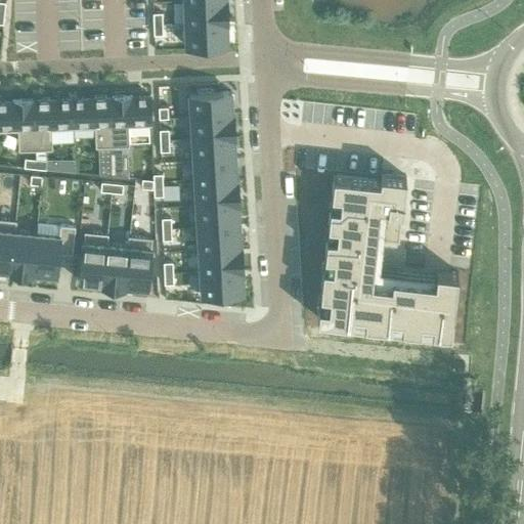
[(226,0),(190,0),(184,0),(185,23),(227,20),(226,0)]
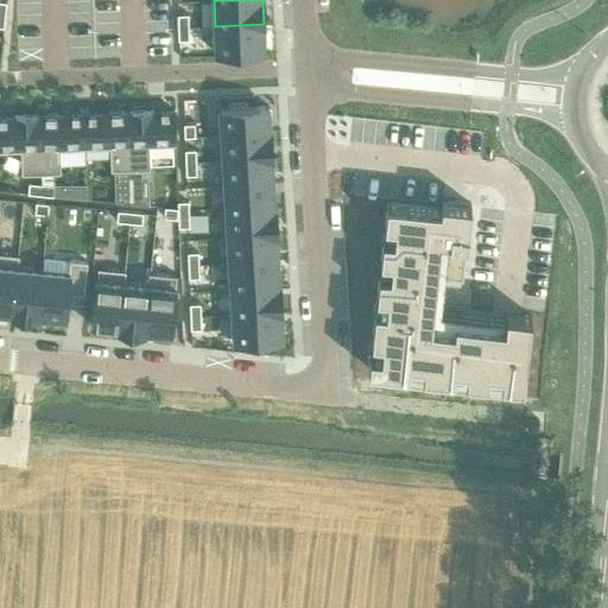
[(188,14),(177,14),(177,27),(188,27),(188,14)]
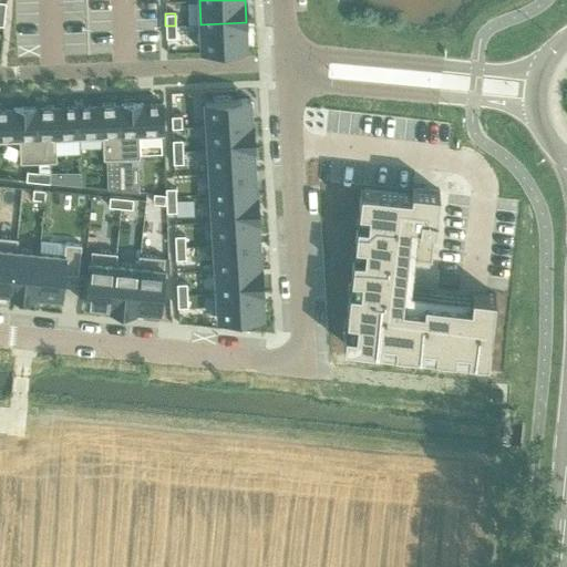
[(246,22),(200,24),(202,49),(245,48),(245,23),(246,23),(246,22)]
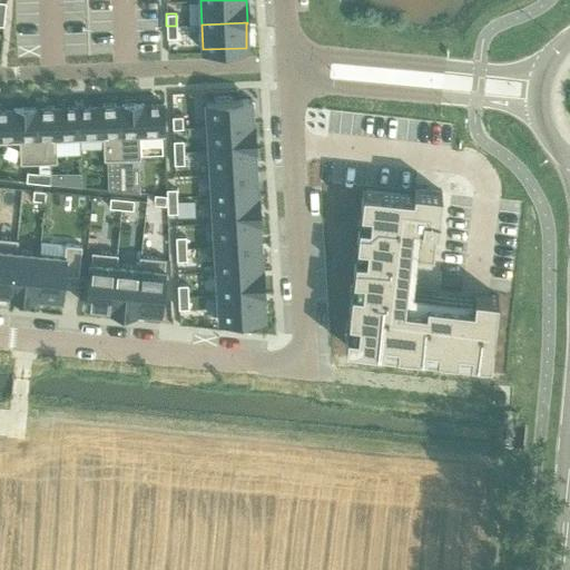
[(176,26),(166,26),(167,38),(177,37),(176,26)]
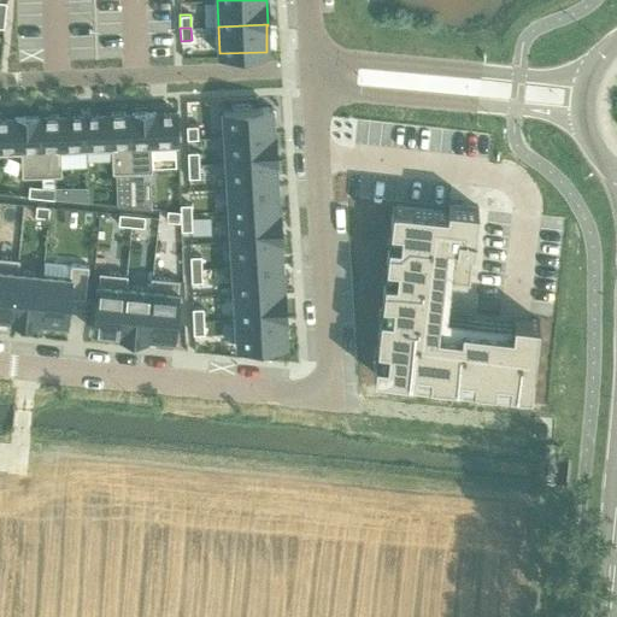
[(231,110),(223,110),(224,137),(274,134),(274,133),(272,133),(271,107),(250,109),(250,104),(231,105),(231,110)]
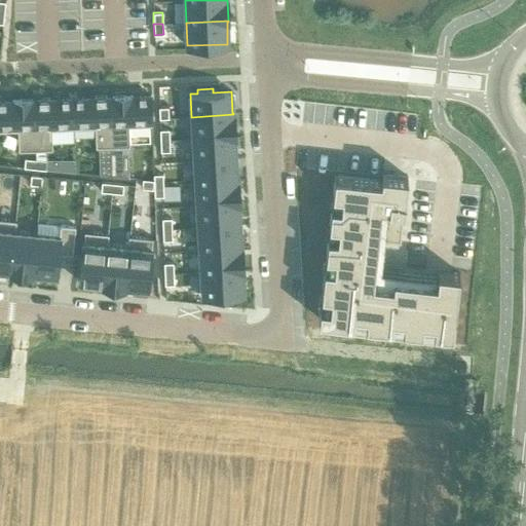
[(95,98),(72,98),(73,128),(95,127),(96,148),(112,147),(110,97),(106,97),(106,96),(95,96),(95,98)]
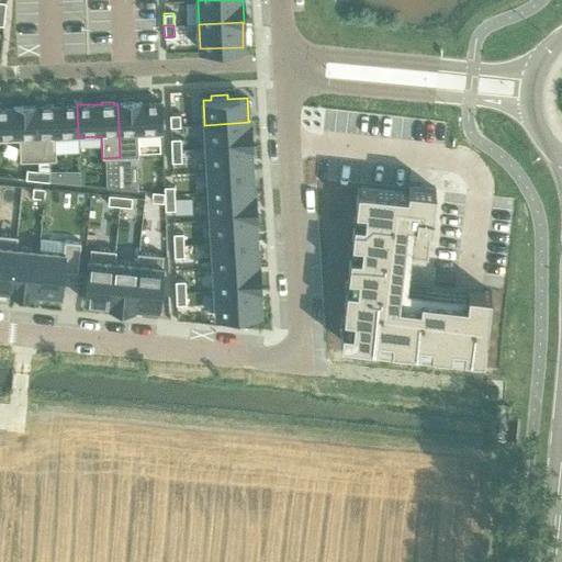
[(120,103),(117,103),(120,157),(138,156),(137,135),(161,134),(160,102),(141,102),(120,103)]
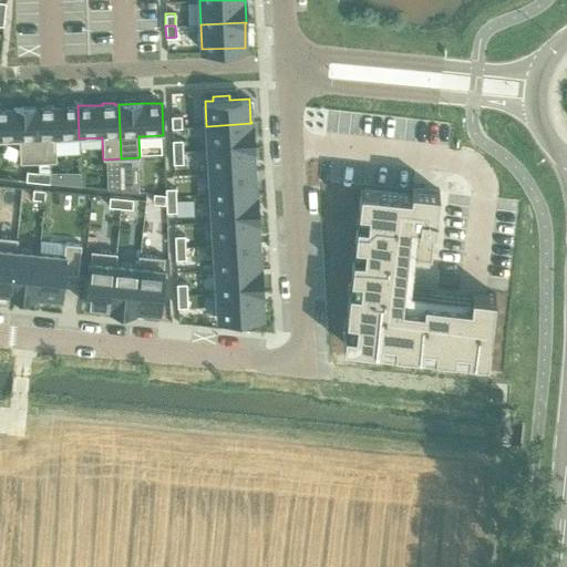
[(40,106),(35,107),(38,162),(57,161),(55,140),(79,138),(78,105),(53,106),(53,105),(40,105),(40,106)]
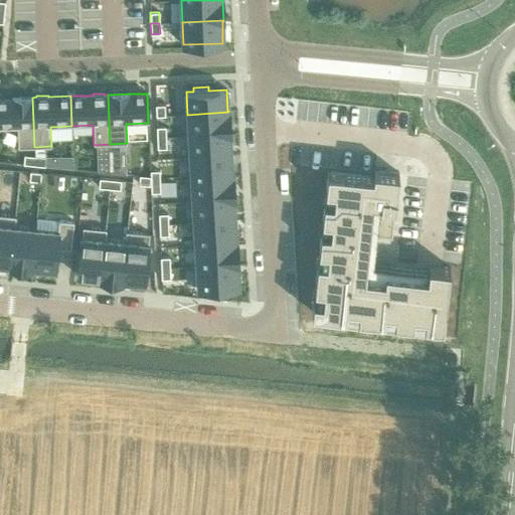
[(11,99),(0,99),(0,128),(17,128),(18,148),(34,147),(32,98),(11,98),(11,99)]
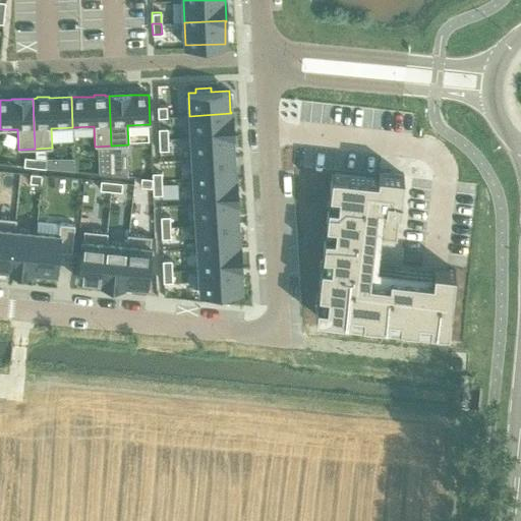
[(166,106),(157,107),(158,118),(167,117),(166,106)]
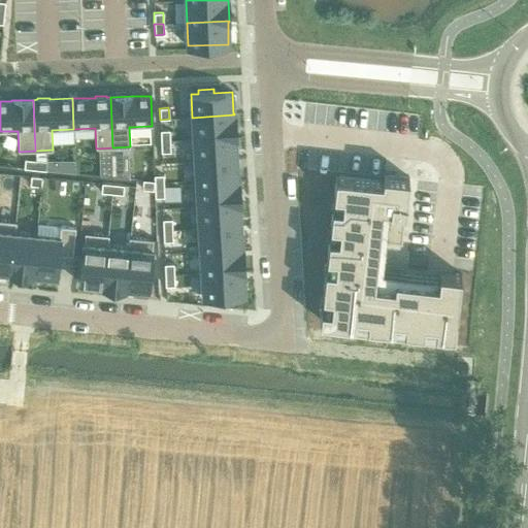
[(234,114),(192,118),(194,139),(236,137),(234,114)]
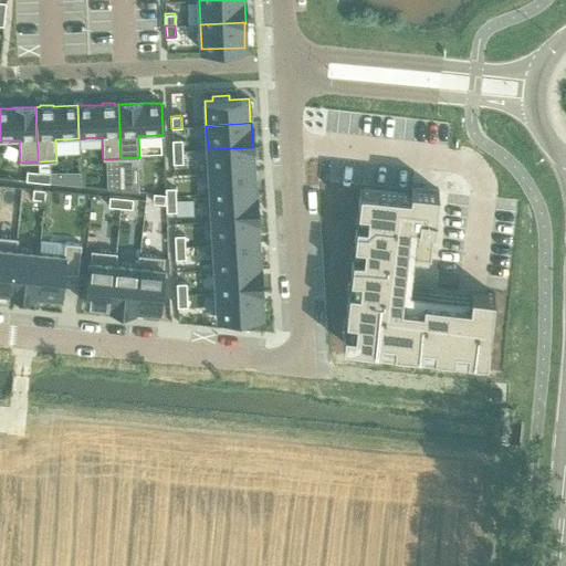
[(181,139),(171,139),(173,152),(182,152),(181,139)]
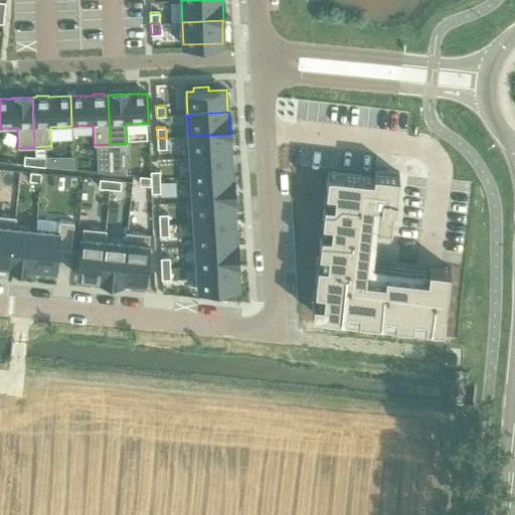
[(230,134),(189,136),(190,158),(230,155),(228,135),(230,135),(230,134)]
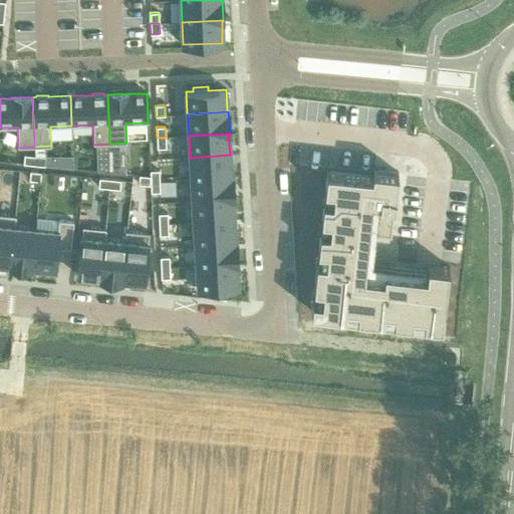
[(166,138),(157,138),(157,149),(166,148),(166,138)]
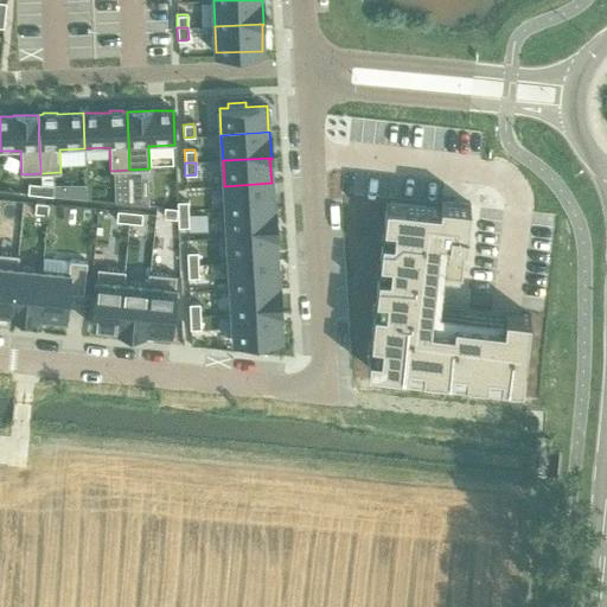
[(27,193),(40,195),(42,184),(29,183),(27,193)]
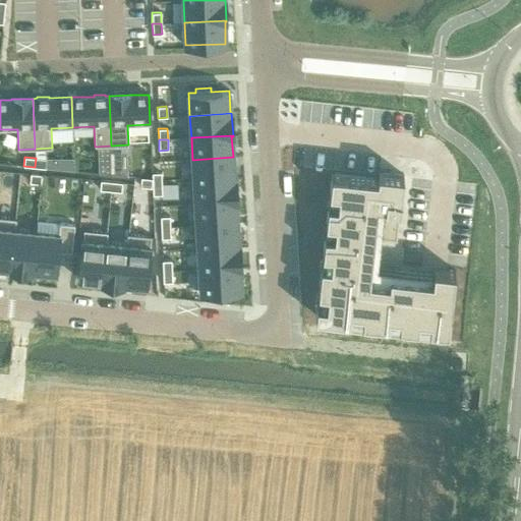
[(233,157),(192,160),(193,181),(235,179),(235,178),(234,178),(233,157)]
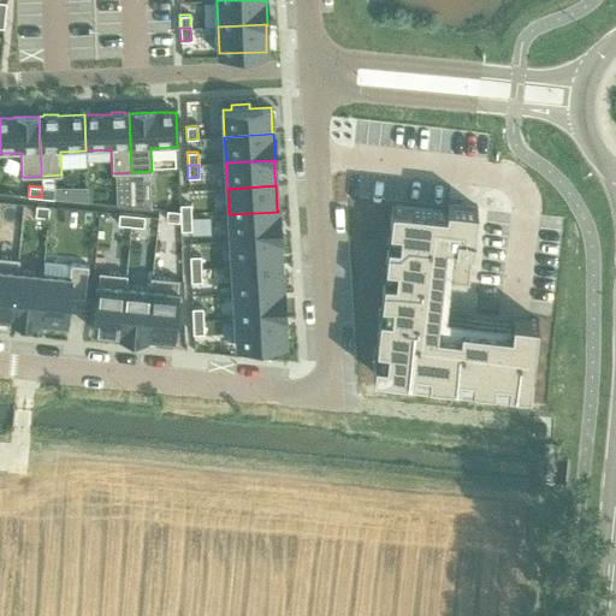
[(42,187),(41,197),(53,199),(53,197),(67,199),(67,187),(42,187)]
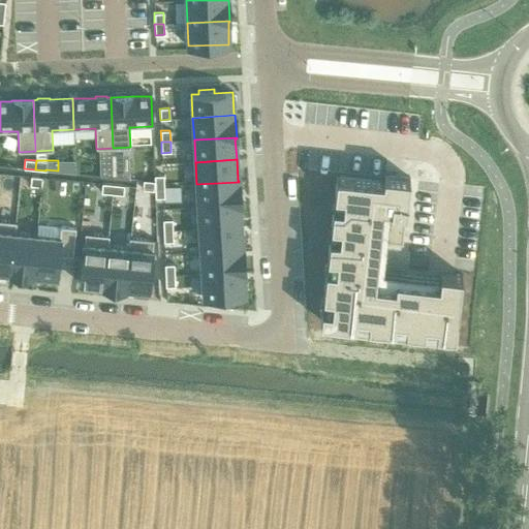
[(114,165),(101,166),(101,176),(102,176),(113,177),(114,167),(114,166),(114,165)]
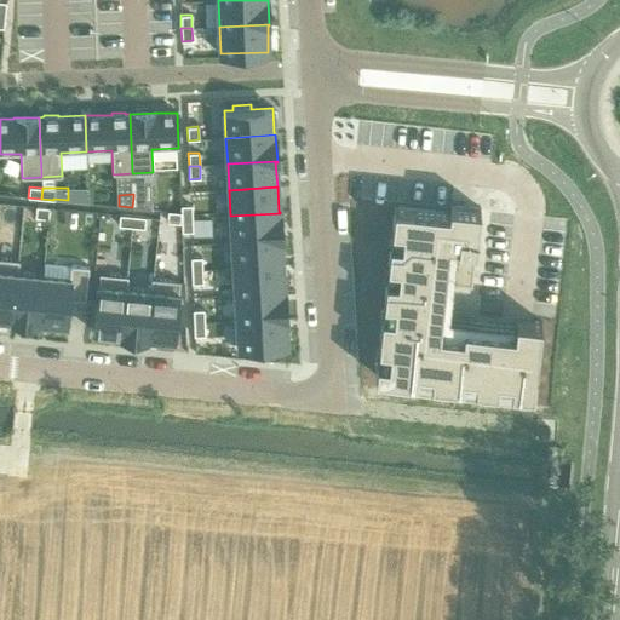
[(133,196),(132,207),(150,210),(149,194),(133,195),(133,196)]
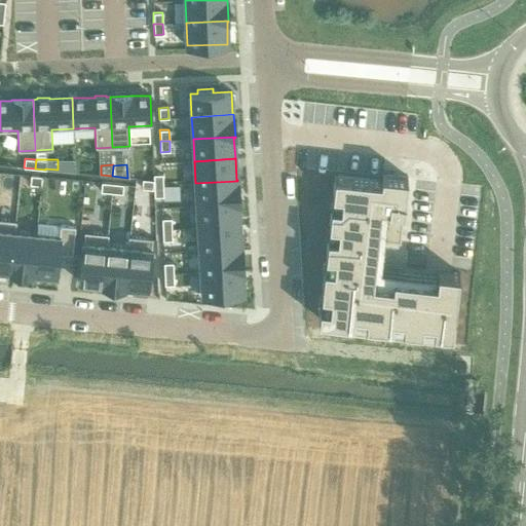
[(320,305),(318,318),(352,323),(351,327),(365,328),(366,324),(391,327),(390,331),(403,332),(403,329),(421,331),(421,335),(434,336),(434,332),(452,334),(459,273),(450,272),(438,271),(437,275),(437,282),(393,276),(392,284),(373,282),(377,240),(383,241),(400,243),(401,233),(402,227),(407,177),(404,177),(385,175),(381,174),(381,177),(381,180),(334,175),(332,193),(331,205),(329,224),(328,236),(325,255),(328,256),(328,255),(332,256),(331,267),(324,266),(321,294),(328,295),(327,306),(322,306),(322,305),(320,305)]
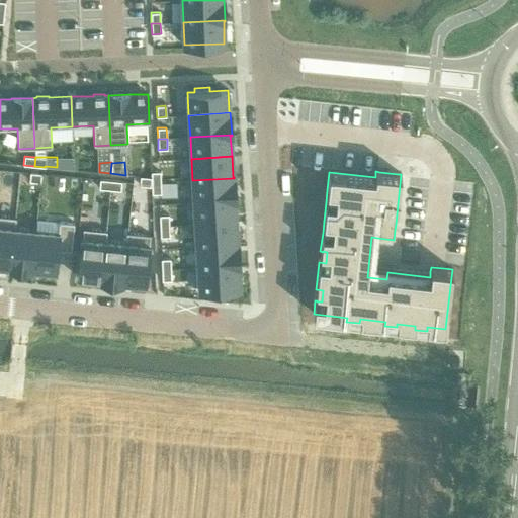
[(30,172),(29,181),(40,182),(40,173),(30,172)]
